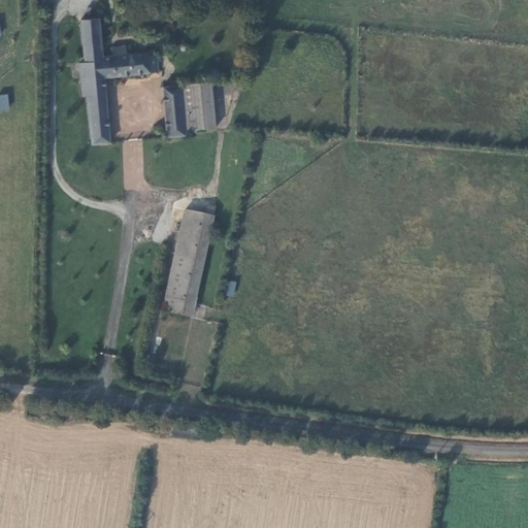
[(157,72),(156,57),(149,57),(147,53),(126,55),(125,47),(111,48),(112,59),(101,61),(97,17),(77,18),(83,63),(77,64),(80,97),(86,97),(90,144),(108,143),(103,77),(157,72)]
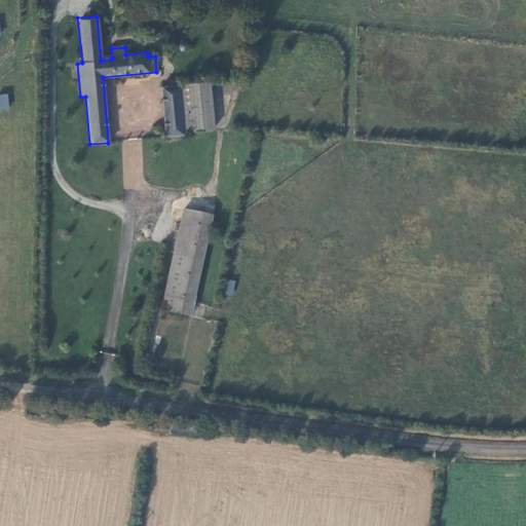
[(215,133),(214,86),(184,87),(185,135),(215,133)]
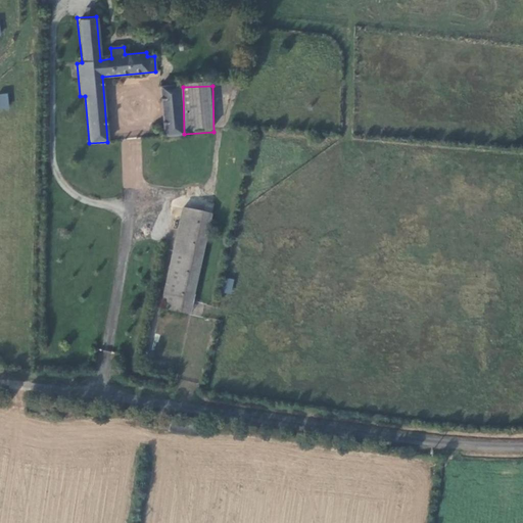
[(184,134),(183,87),(164,88),(165,137),(185,137),(184,134)]
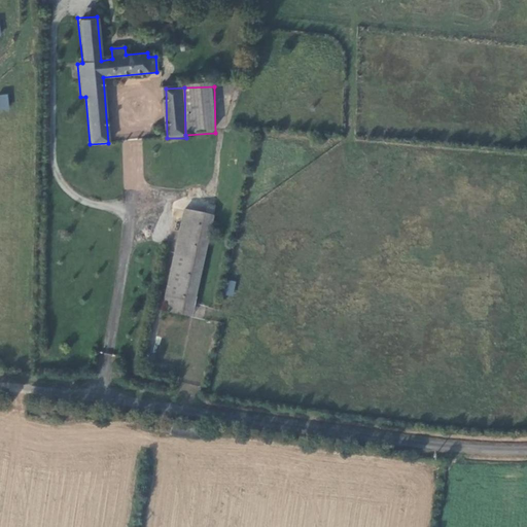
[(0,110),(9,109),(7,94),(0,94),(0,110)]
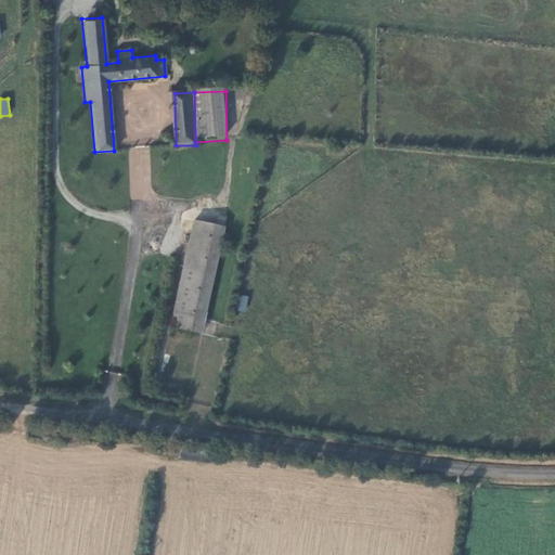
[(223,229),(192,221),(168,327),(199,334),(223,229)]
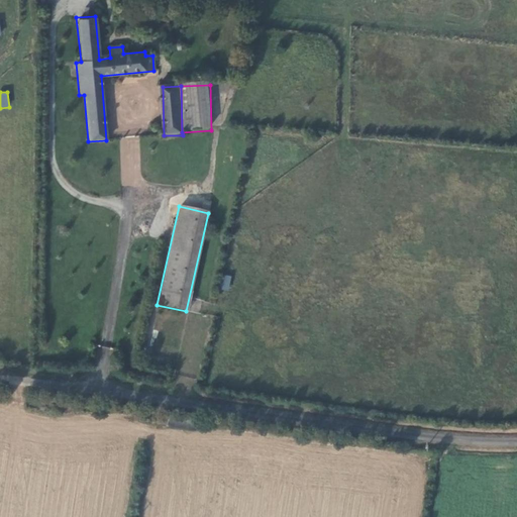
[(223,275),(221,290),(229,291),(230,276),(223,275)]
